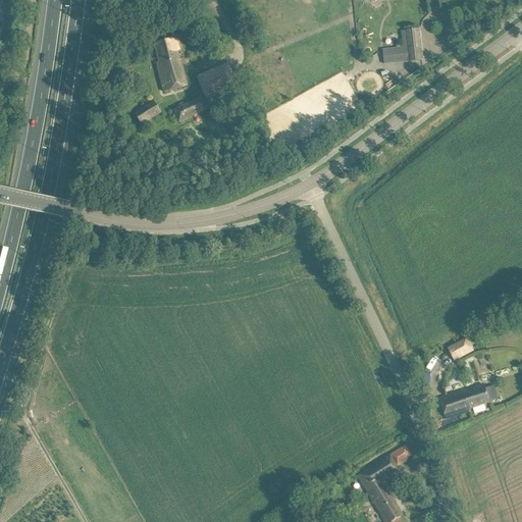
[(403,33),(405,54),(383,57),(384,64),(410,61),(410,62),(422,60),(418,30),(407,32),(403,33)]
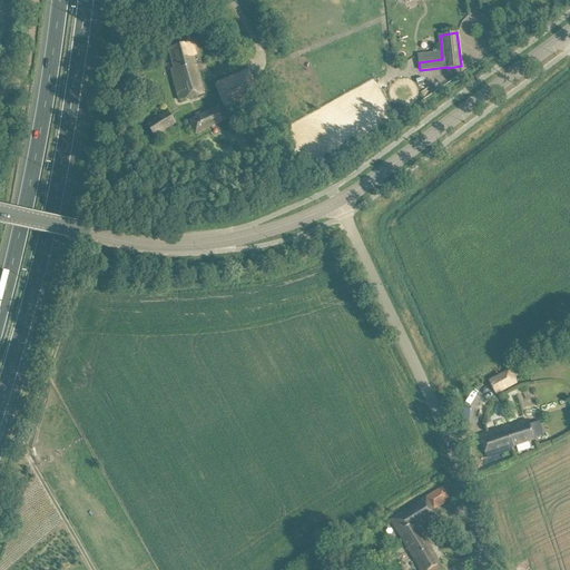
[(170,69),(174,80),(179,100),(203,95),(194,56),(196,56),(193,42),(168,49),(174,69),(170,69)]
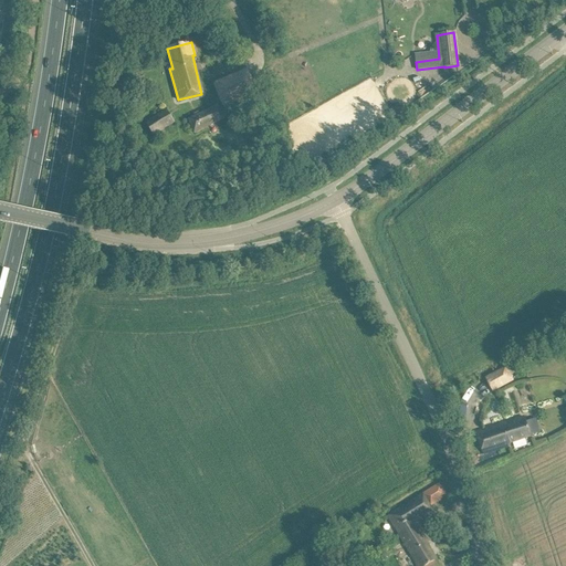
[(245,70),(215,84),(223,106),(255,92),(245,70)]
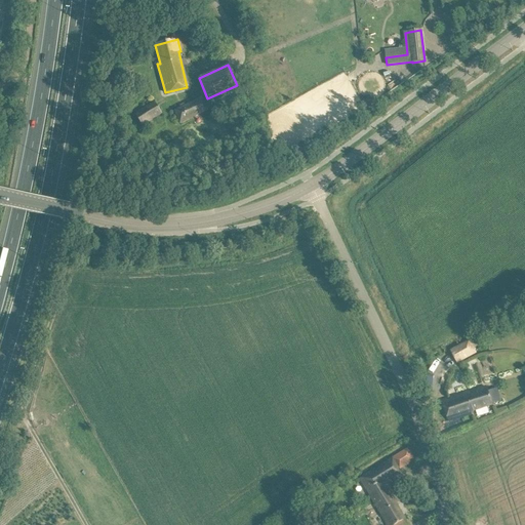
[(207,112),(201,97),(173,111),(179,124),(207,112)]
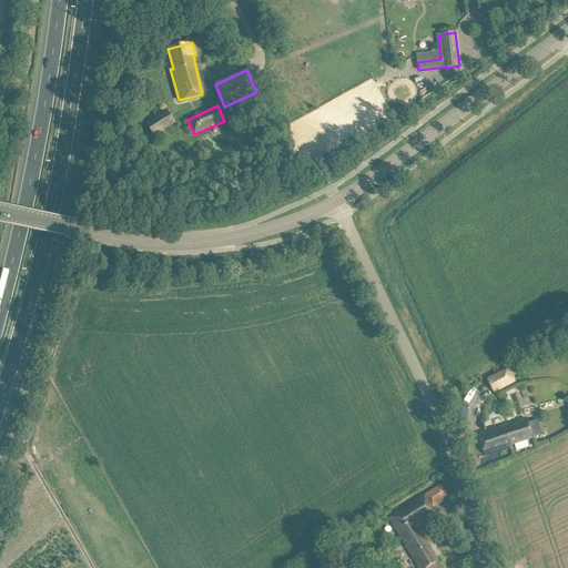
[(153,138),(175,123),(166,110),(144,122),(153,138)]
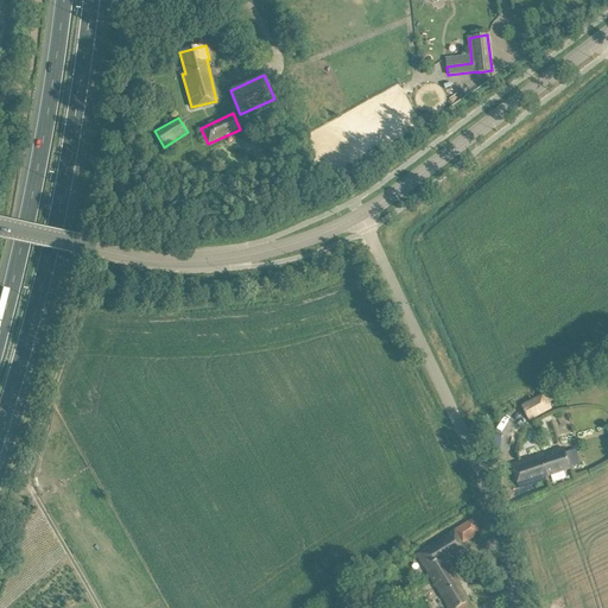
[(544,393),(534,398),(521,405),(530,420),(551,409),(544,393)]
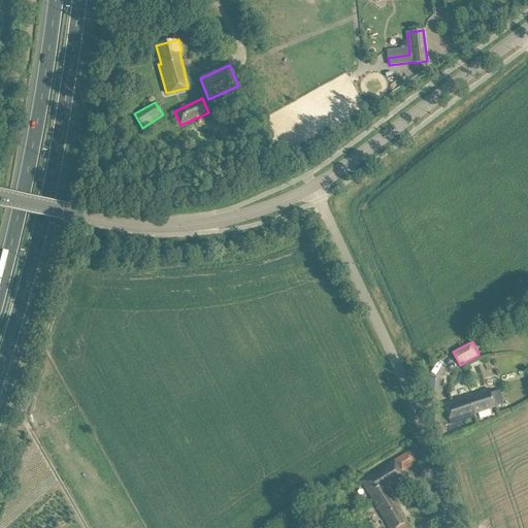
[(503,403),(501,397),(499,391),(491,394),(489,388),(444,403),(452,424),(476,416),(475,415),(495,407),(495,406),(503,403)]
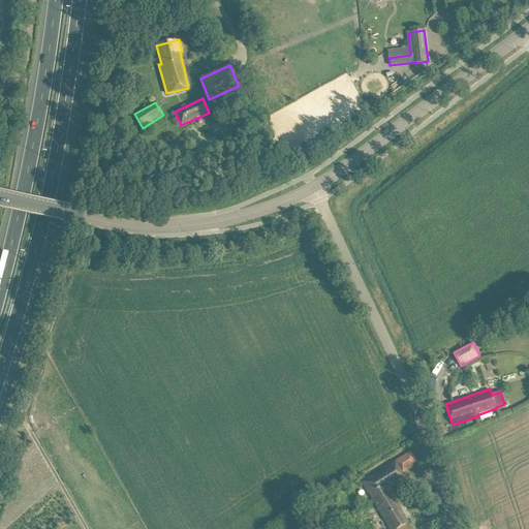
[(411,452),(402,458),(362,481),(372,499),(392,489),(407,479),(403,473),(418,464),(411,452)]
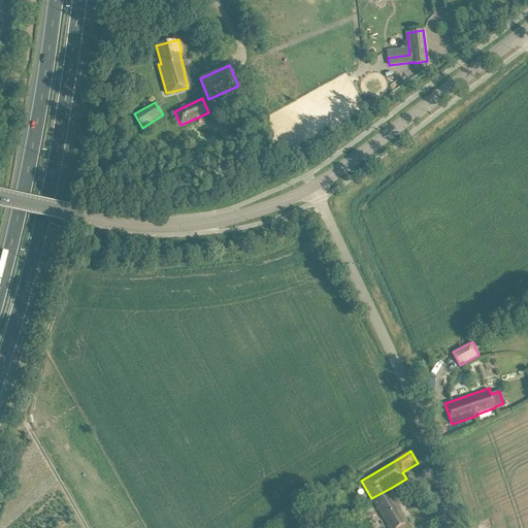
[(401,505),(391,488),(371,498),(369,499),(370,502),(373,500),(382,516),(389,527),(410,527),(398,506),(401,505)]
